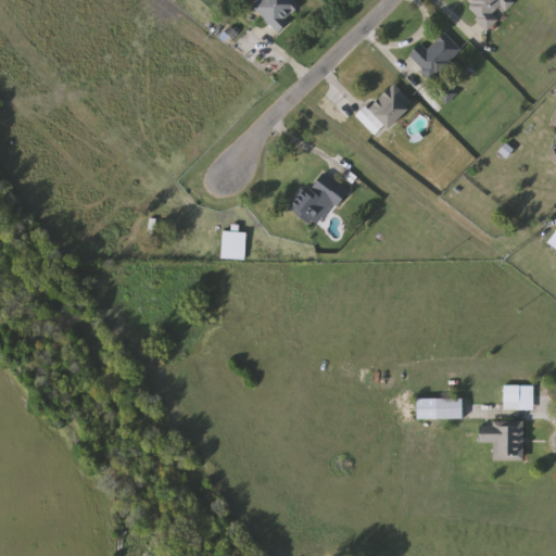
[(287,20),(290,23),(278,35),(253,8),(261,0),(292,0),(300,8),(287,20)]
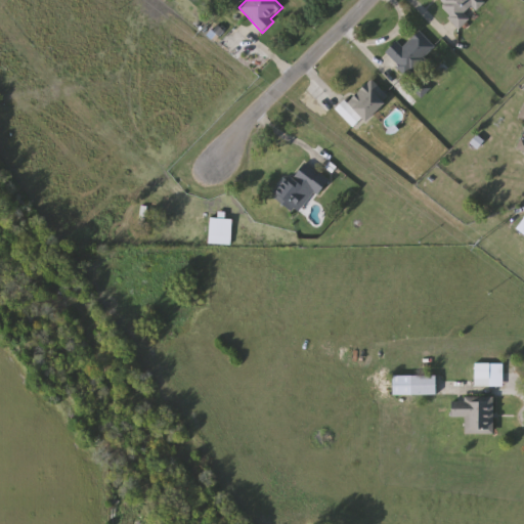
[(471,19),(460,29),(437,1),(438,0),(480,0),(483,3),(469,15),(471,19)]
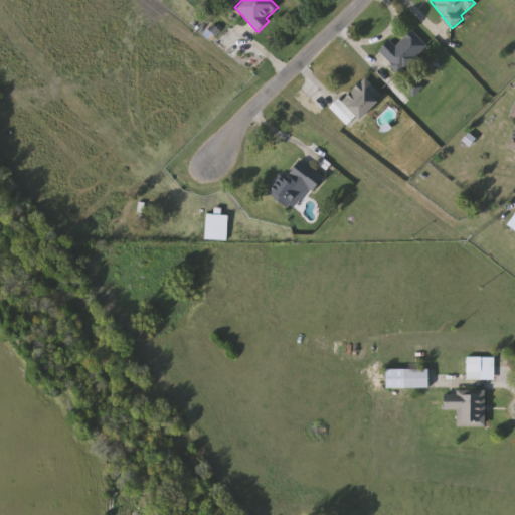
[(391,41),(396,46),(413,31),(430,49),(400,75),(379,51),(391,41)]
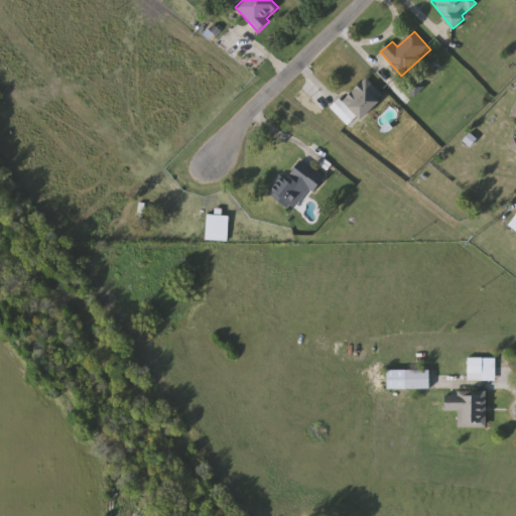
[(332,109),(365,79),(384,99),(351,129),(332,109)]
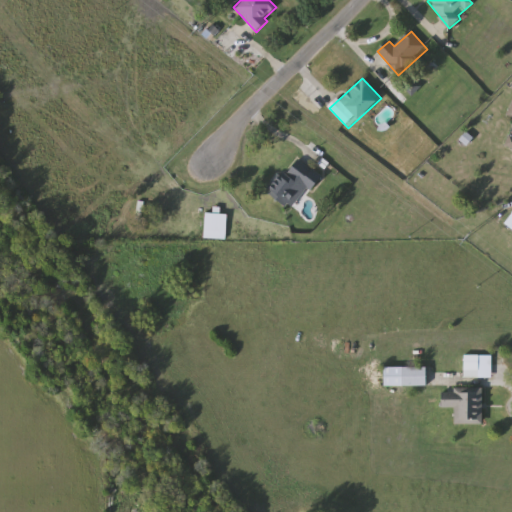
[(323,176),(313,191),(308,188),(294,208),(271,192),(295,157),(323,176)]
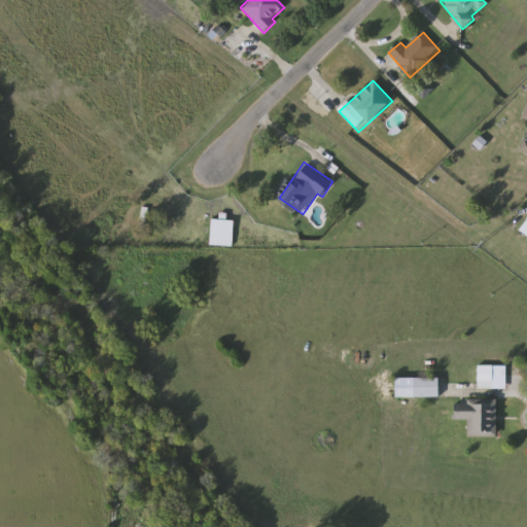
[(211,246),(211,219),(233,219),(233,246),(211,246)]
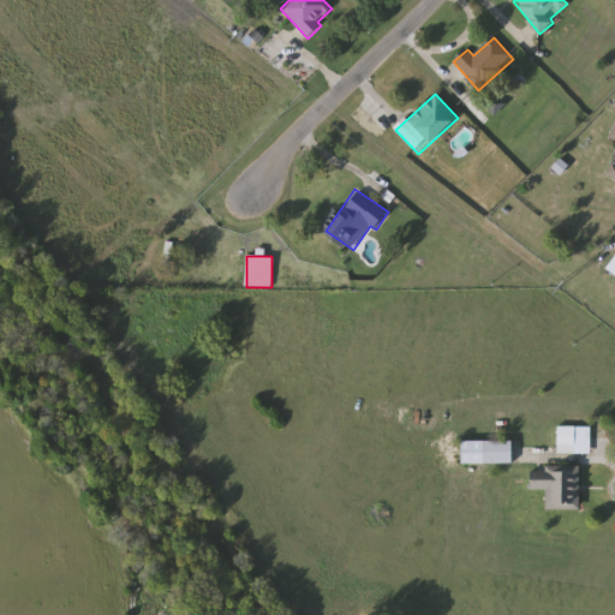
[(559,428),(574,428),(574,452),(559,452),(559,428)]
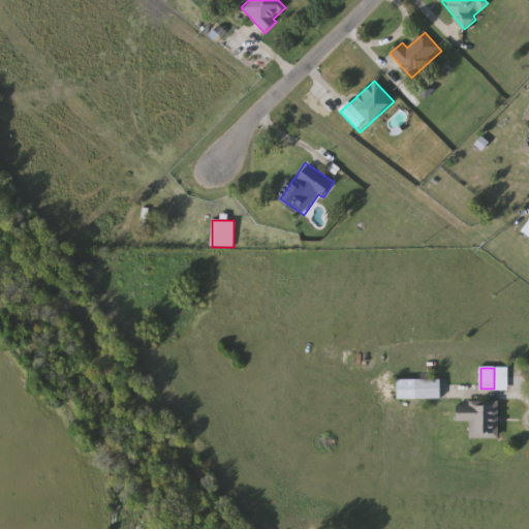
[(441,379),(441,398),(398,398),(398,379),(441,379)]
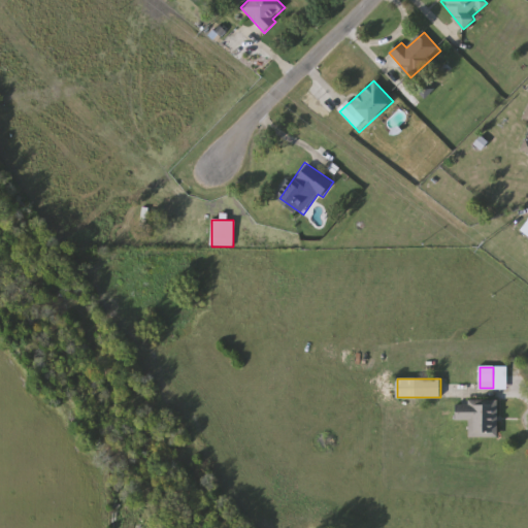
[(469,437),(469,420),(456,420),(456,399),(498,400),(498,437),(469,437)]
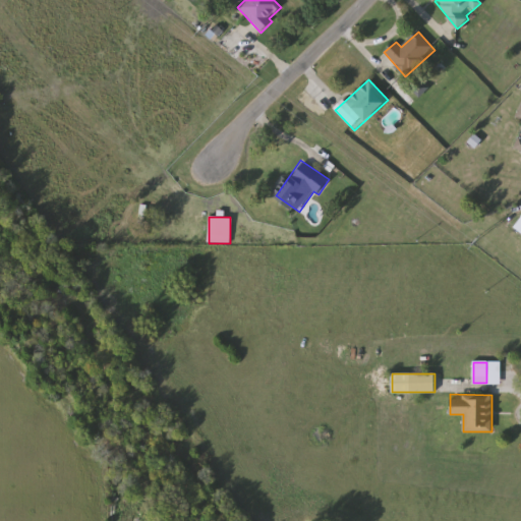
All buildings are outlined.
